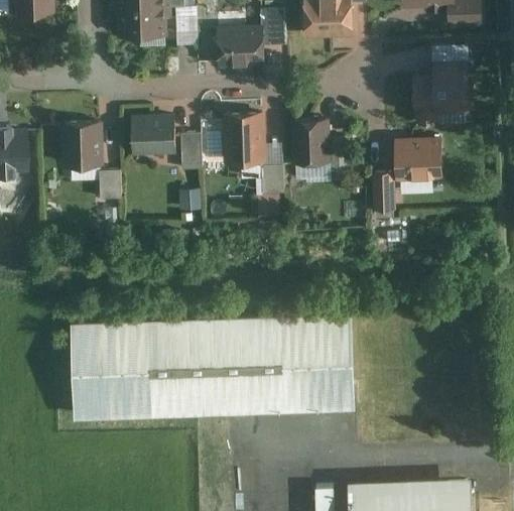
[(53,19),(52,0),(9,0),(10,20),(53,19)]
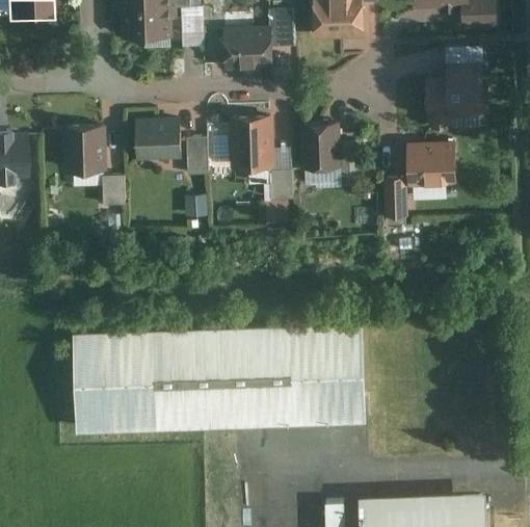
[(121,0),(122,9),(177,8),(180,8),(189,7),(188,0),(121,0)]
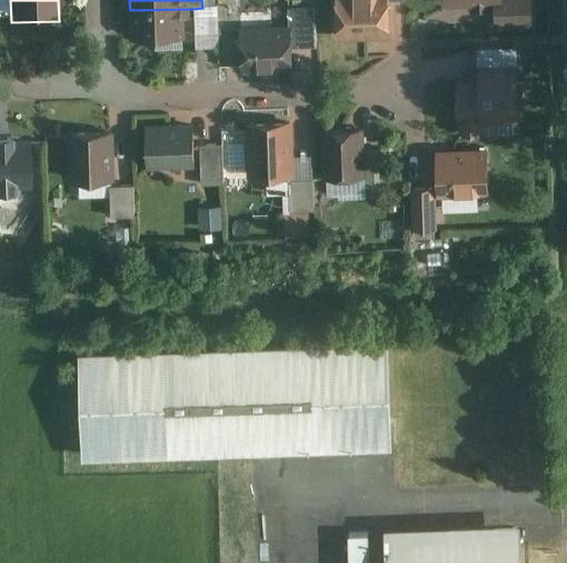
[(385,0),(331,0),(332,41),(386,40),(385,0)]
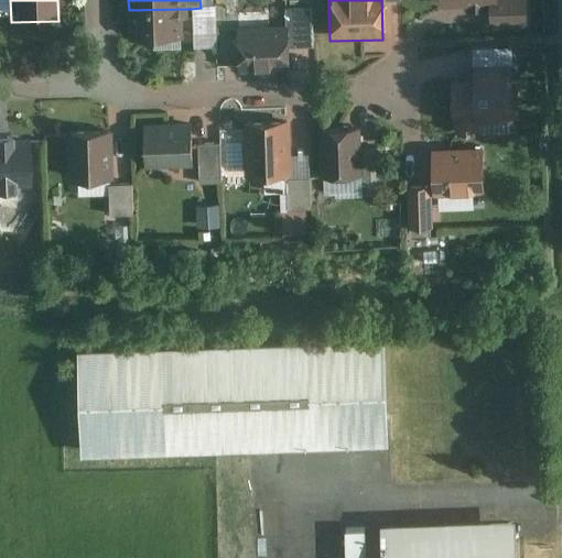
[(129,10),(130,41),(179,39),(177,21),(188,20),(187,9),(129,10)]
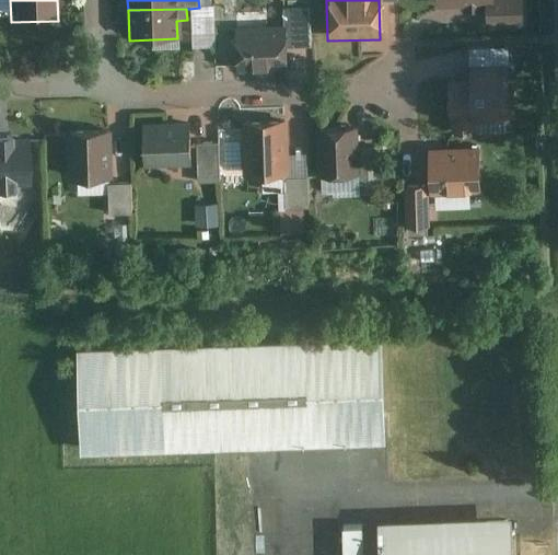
[(281,13),(282,27),(282,50),(309,50),(307,12),(281,13)]
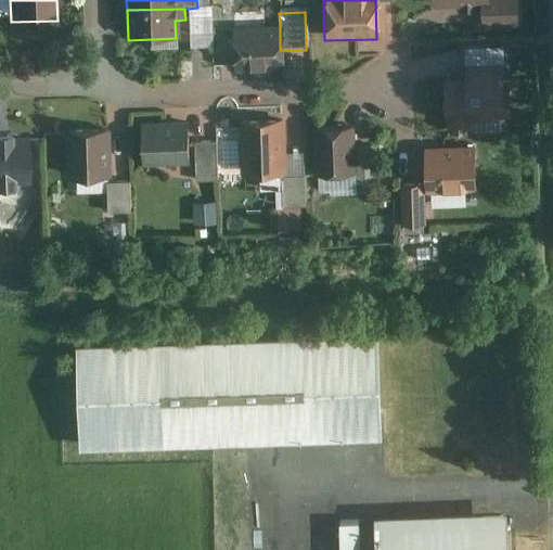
[(280,27),(230,28),(231,72),(280,72),(280,50),(280,27)]
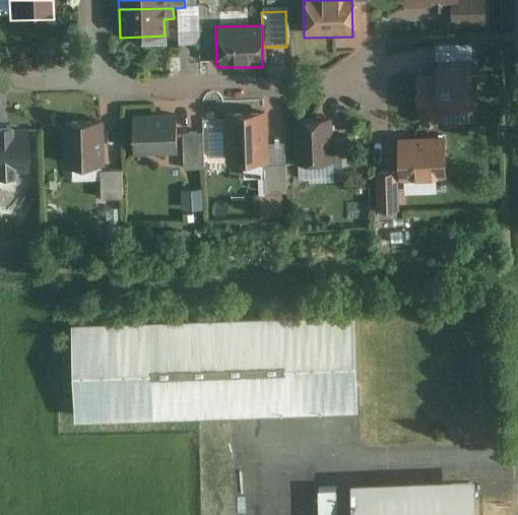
[(434,73),(414,73),(415,124),(440,123),(440,113),(468,113),(469,62),(434,63),(434,73)]
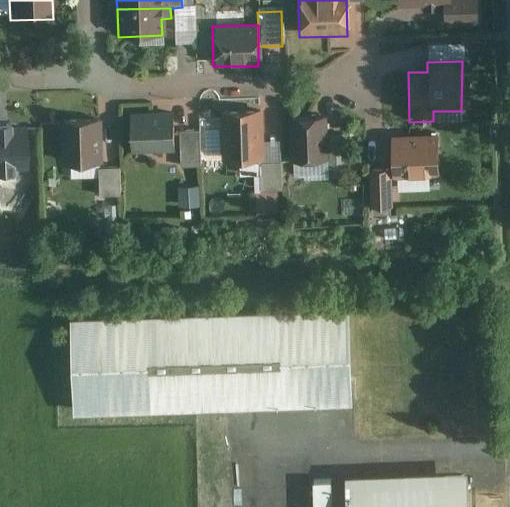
[(258,161),(256,111),(218,112),(220,162),(258,161)]
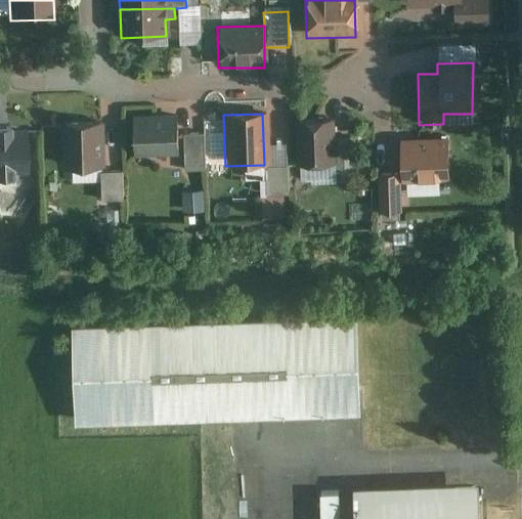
[(173,117),(130,118),(131,156),(174,156),(173,117)]
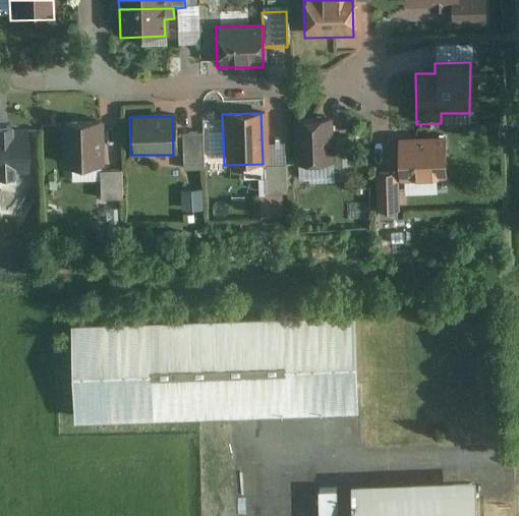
[(329,141),(329,119),(293,120),(294,166),(330,165),(329,141)]
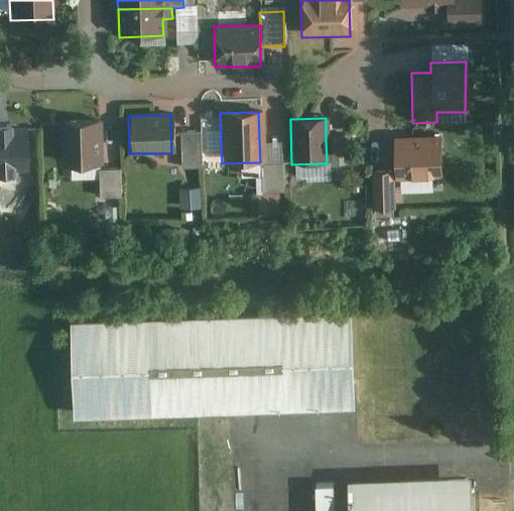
[(96,166),(94,120),(58,122),(60,167),(96,166)]
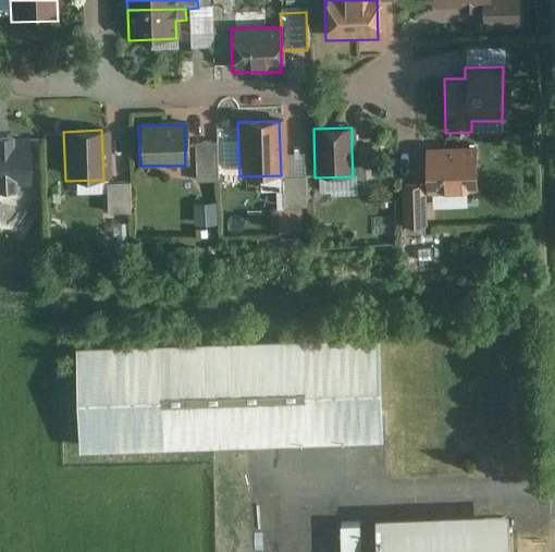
[(23,140),(0,140),(0,189),(24,189),(23,140)]
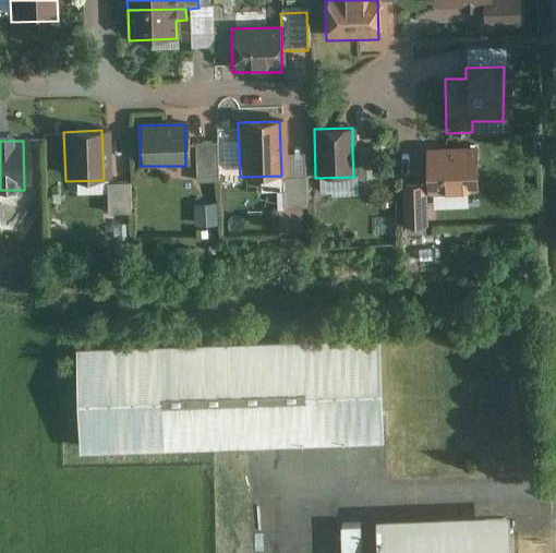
[(213,146),(193,146),(194,187),(215,185),(213,146)]
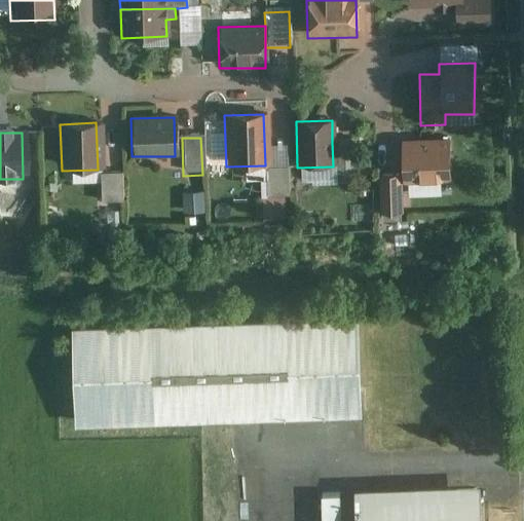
[(448,140),(401,141),(402,183),(449,182),(448,140)]
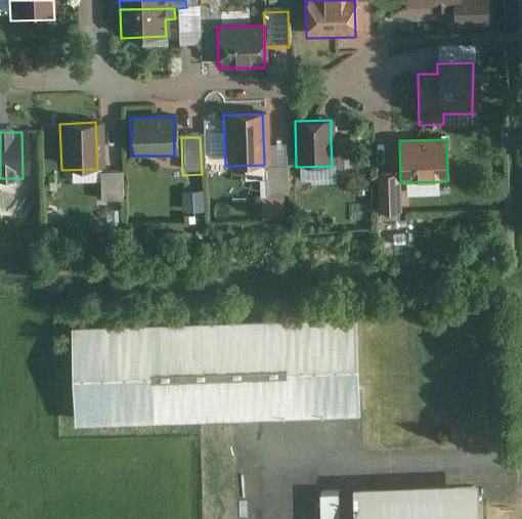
[(352,142),(331,142),(332,166),(332,185),(353,184),(352,142)]
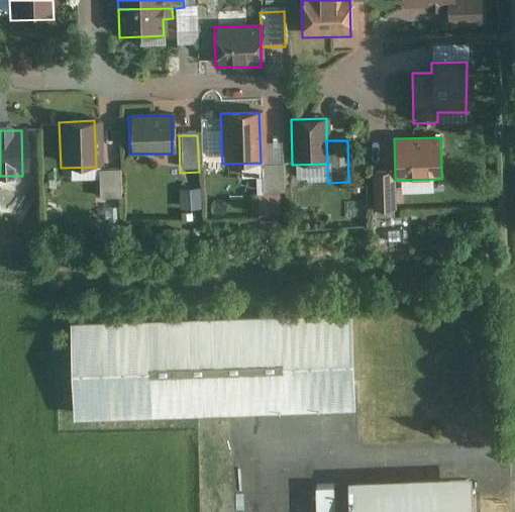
[(255,169),(256,219),(282,218),(280,168),(255,169)]
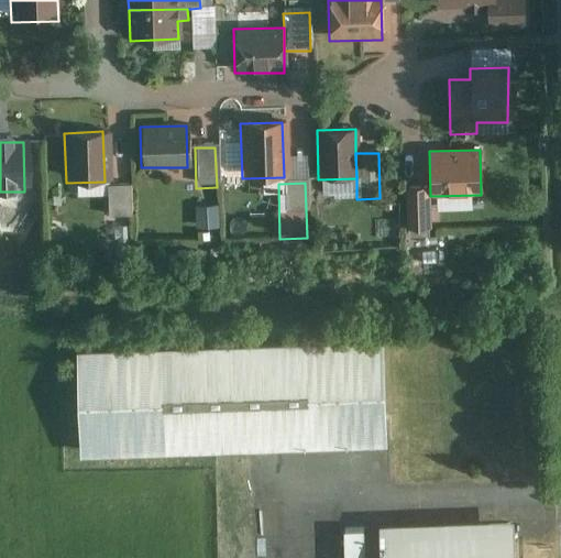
[(130,188),(103,189),(105,218),(131,218),(130,188)]
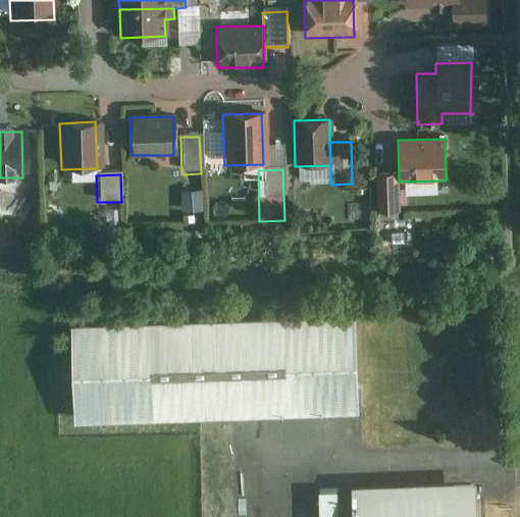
[(396,176),(375,177),(377,215),(398,214),(396,176)]
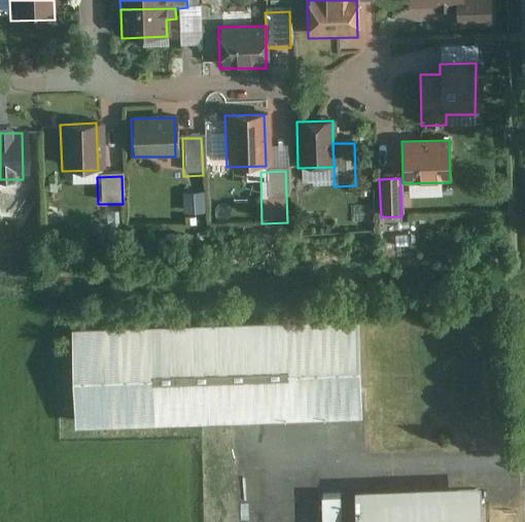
[(201,197),(182,197),(183,217),(201,216),(201,197)]
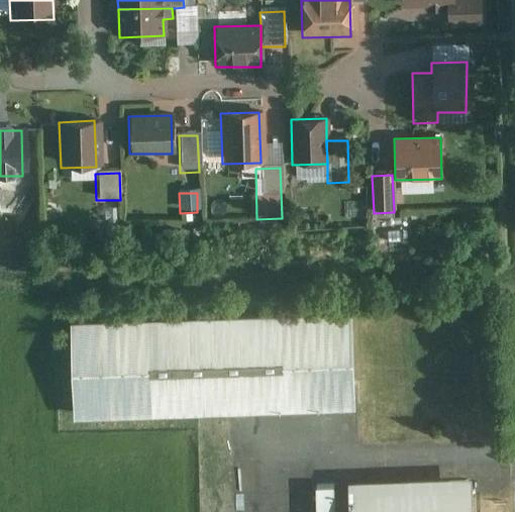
[(70,325),(74,422),(354,412),(351,315),(70,325)]
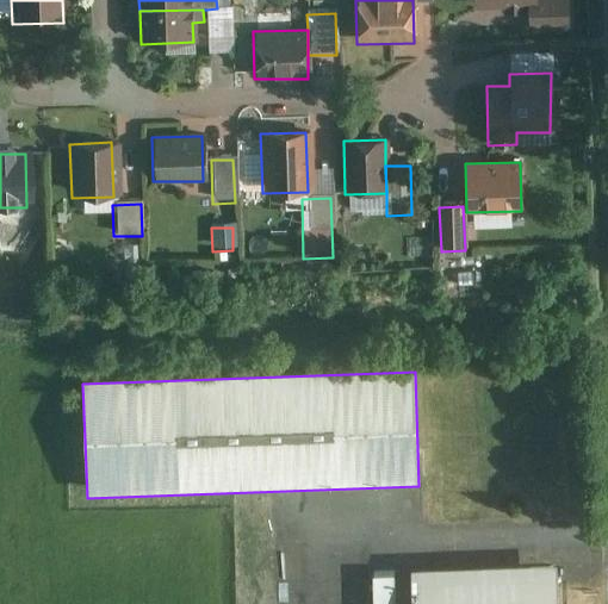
[(293,603),(293,562),(279,562),(279,603),(293,603)]
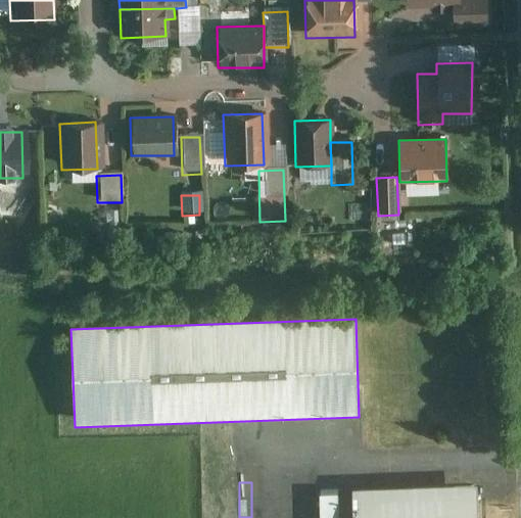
[(476,517),(475,484),(351,489),(352,517),(476,517)]
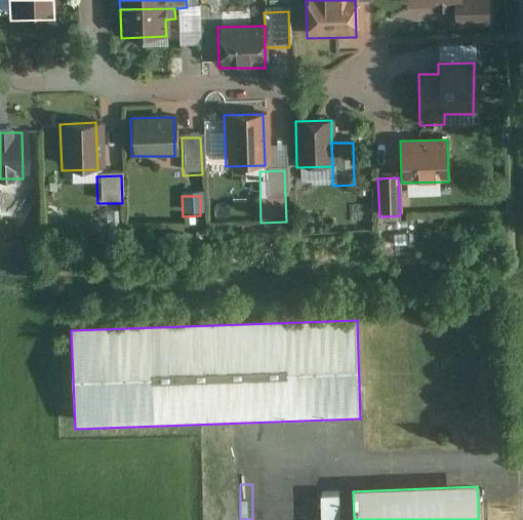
[(338,519),(338,497),(318,498),(318,519),(338,519)]
